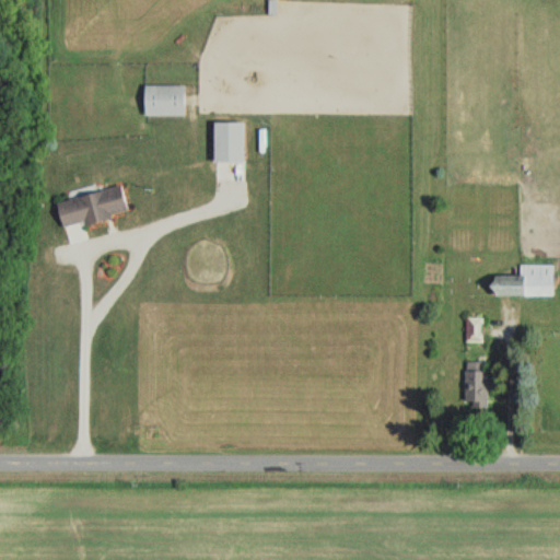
[(142,116),(183,116),(183,86),(142,86),(142,116)]
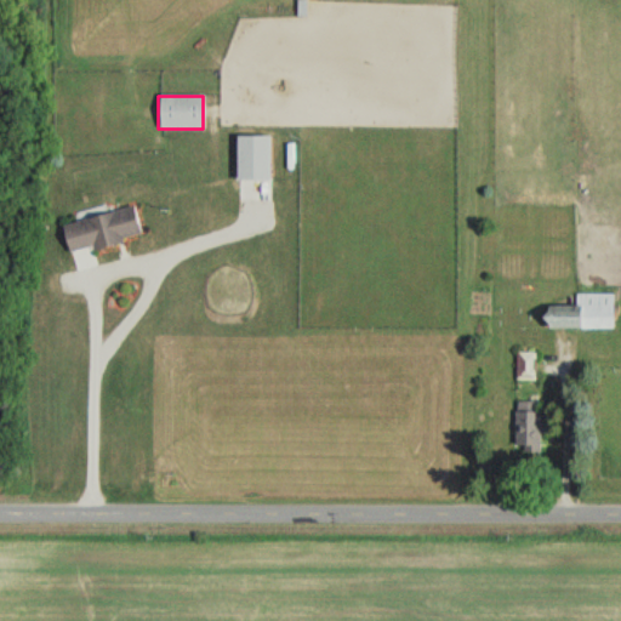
[(268,181),(268,137),(235,137),(235,181),(268,181)]
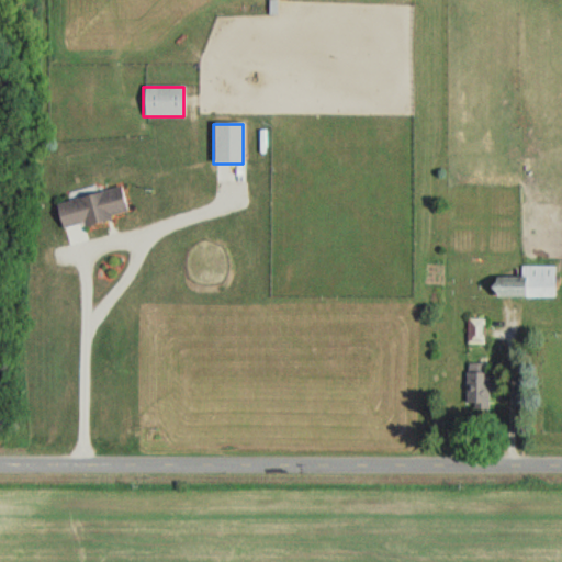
[(62,231),(126,215),(120,189),(55,203),(62,231)]
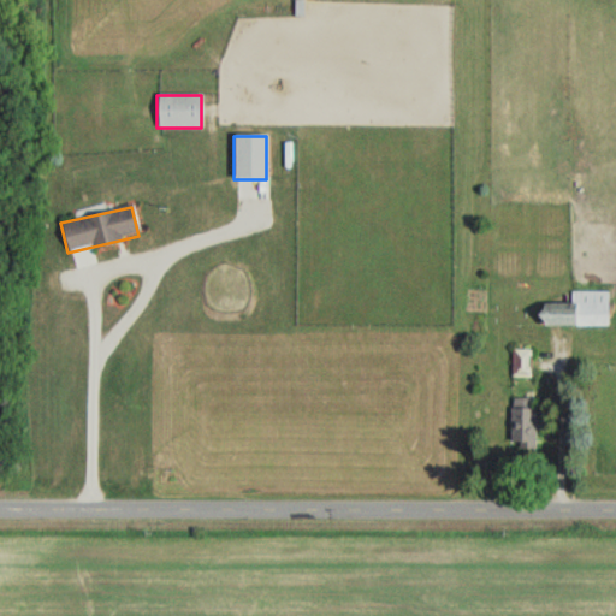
[(608,290),(572,290),(572,304),(538,304),(538,325),(608,325),(608,290)]
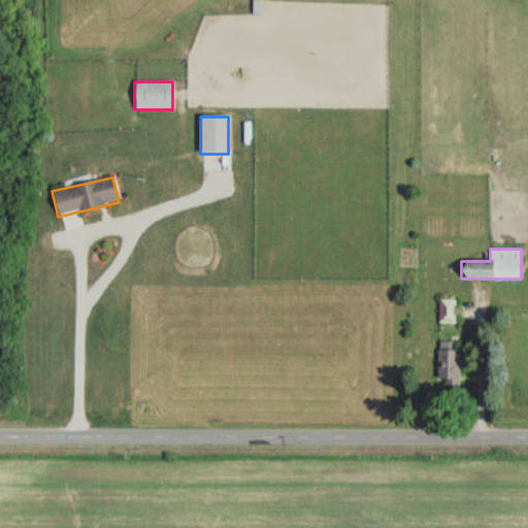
[(459,384),(459,339),(438,339),(438,384),(459,384)]
